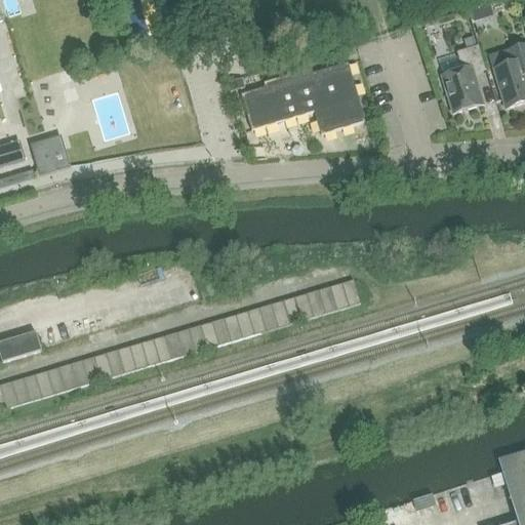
[(9,0),(0,0),(0,6),(1,13),(12,10),(9,0)]
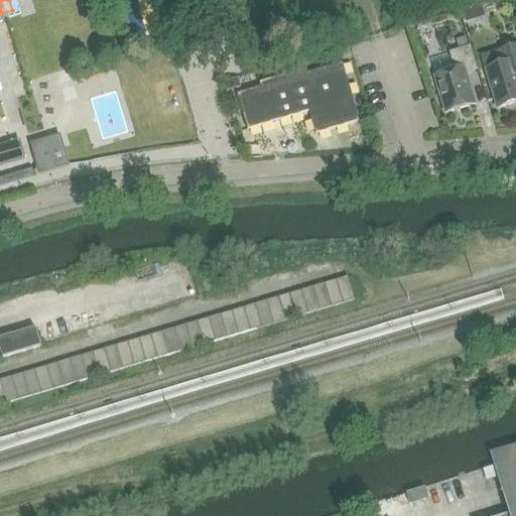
[(478,71),(470,46),(448,53),(455,72),(434,78),(445,114),(475,106),(466,75),(478,71)]
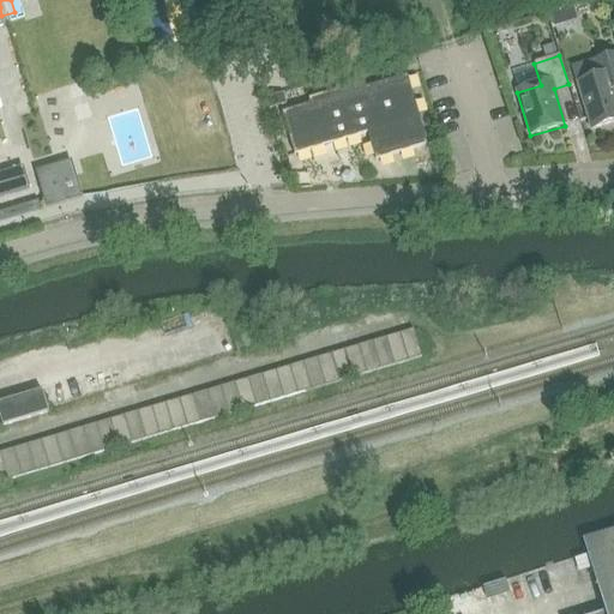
[(613,55),(573,68),(578,84),(591,130),(613,122),(613,55)]
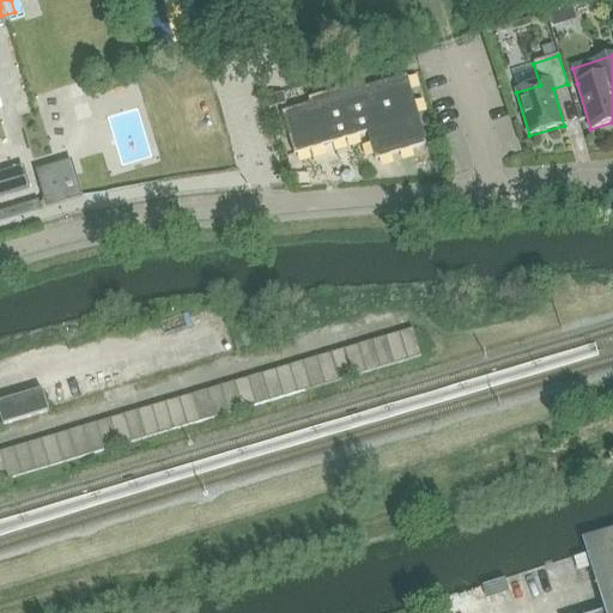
[(281,114),(293,155),(366,134),(375,161),(426,145),(407,77),(366,89),(364,83),(322,95),(325,101),(281,114)]
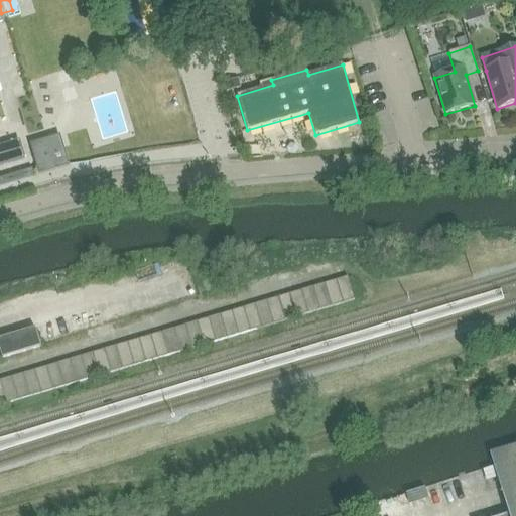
[(46,139),(30,143),(39,174),(70,165),(65,149),(50,153),(46,139)]
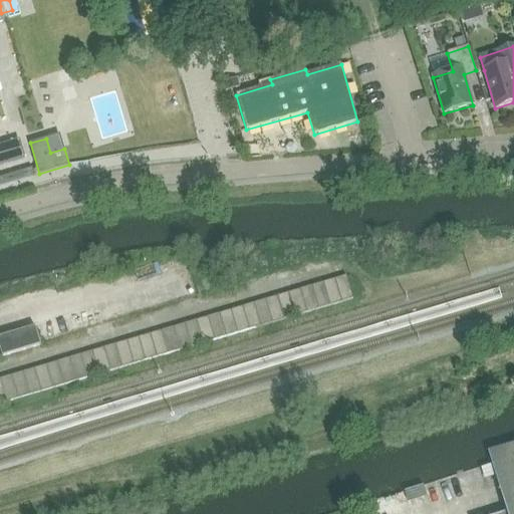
[(0,147),(0,166),(24,160),(18,143),(0,147)]
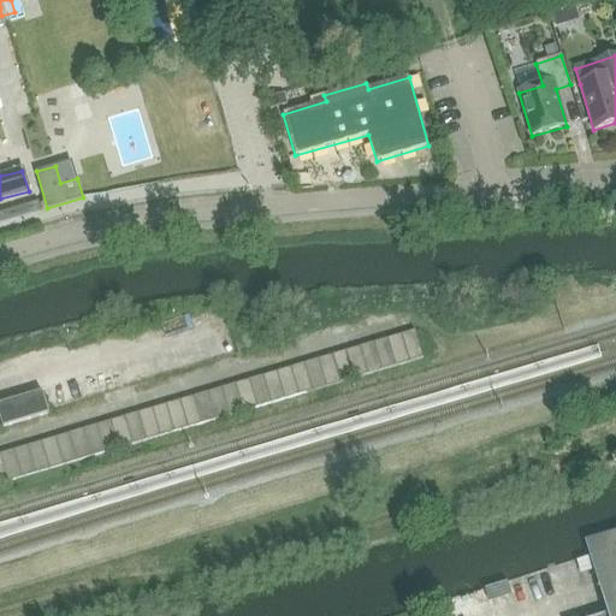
[(0,213),(0,221),(41,209),(39,202),(0,213)]
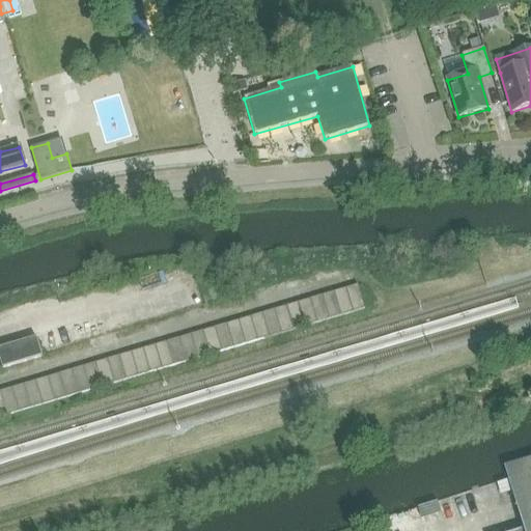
[(364,308),(357,284),(346,287),(354,311),(364,308)]
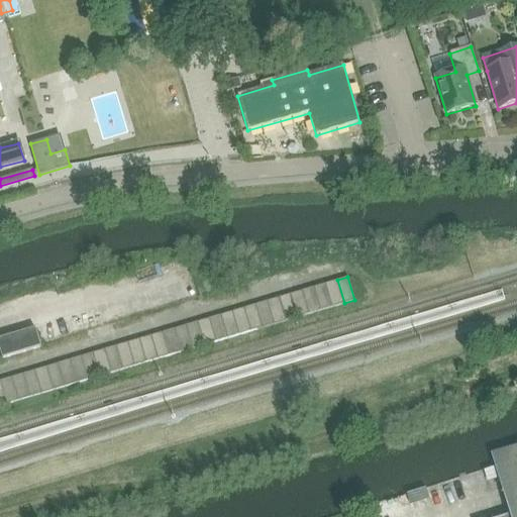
[(344,303),(337,280),(325,283),(332,306),(344,303)]
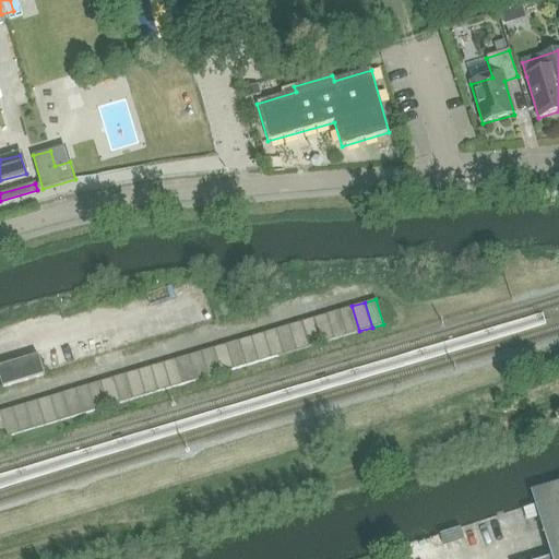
[(359,331),(352,306),(340,310),(347,335),(359,331)]
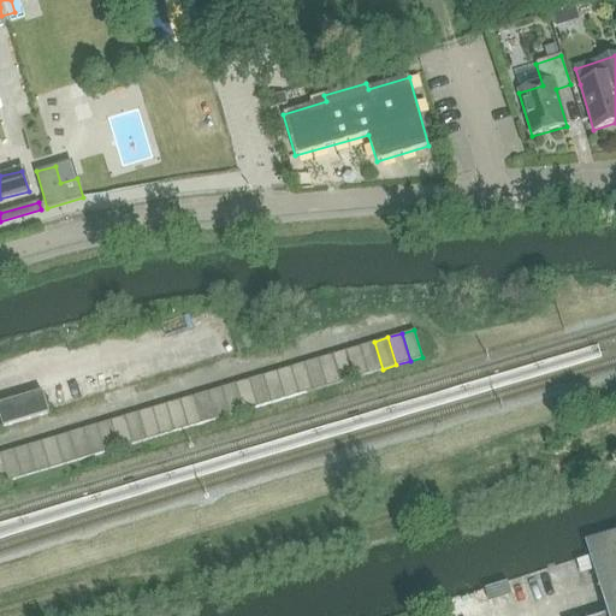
[(383,369),(374,342),(360,345),(368,373),(383,369)]
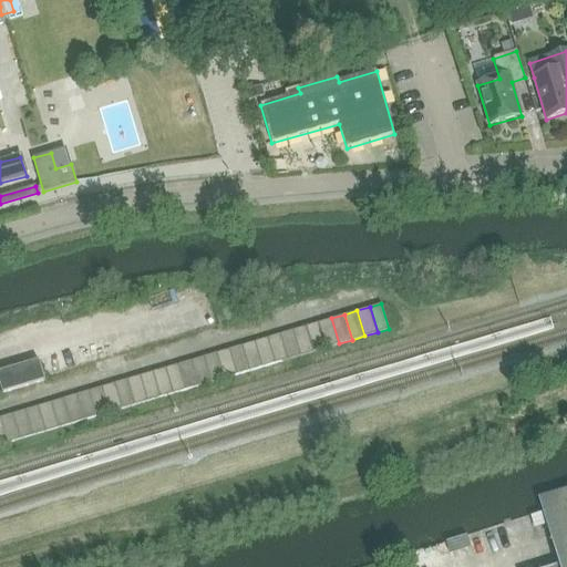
[(339,343),(331,318),(319,322),(327,348),(339,343)]
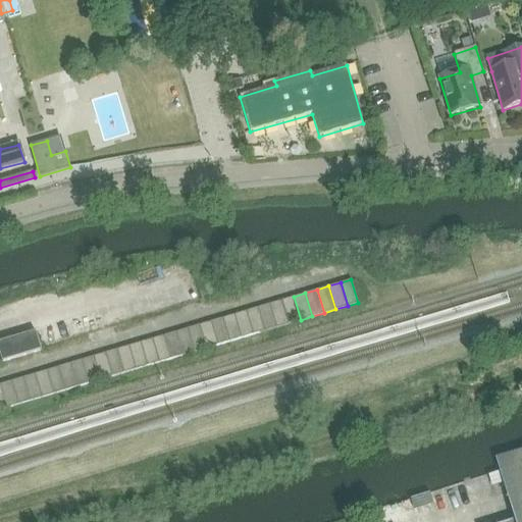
[(301,320),(294,297),(281,300),(289,323),(301,320)]
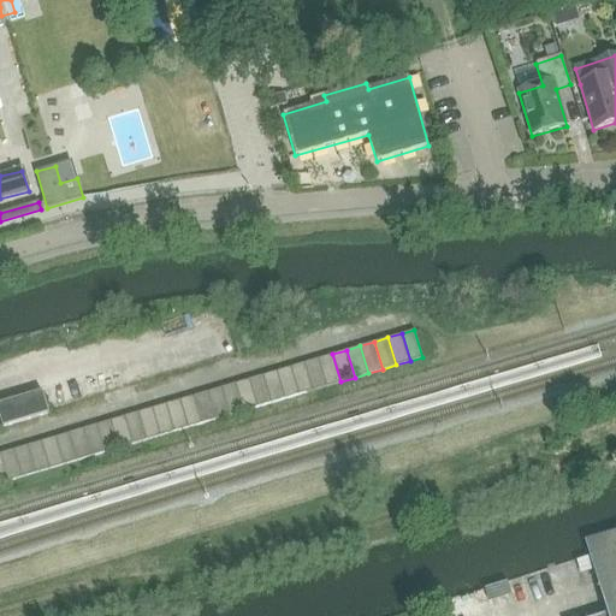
[(341,381),(332,354),(318,359),(326,386),(341,381)]
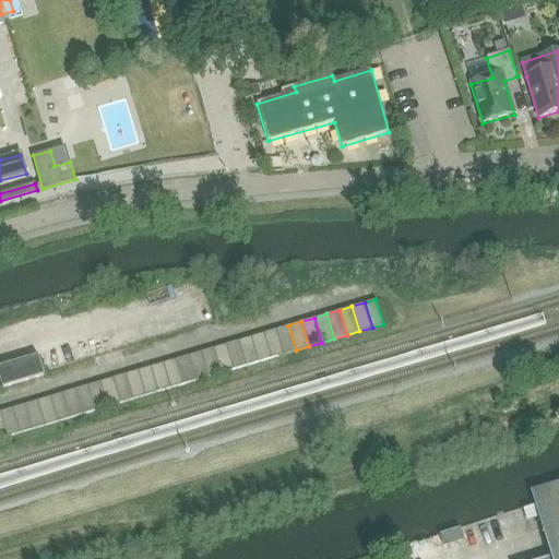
[(296,351),(288,325),(276,329),(284,354),(296,351)]
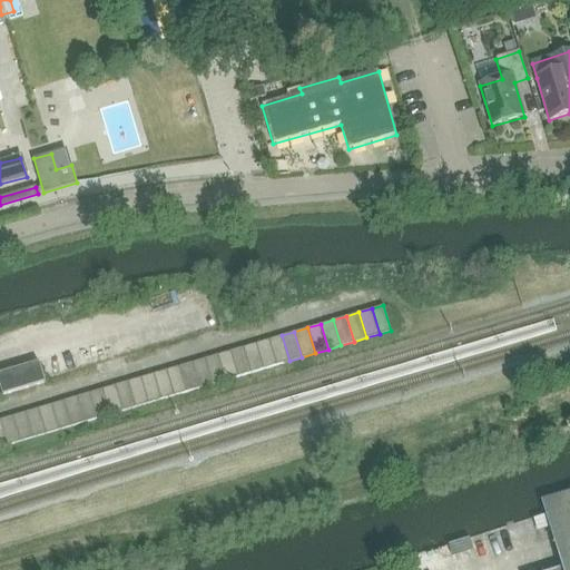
[(290,361),(282,335),(268,338),(276,364),(290,361)]
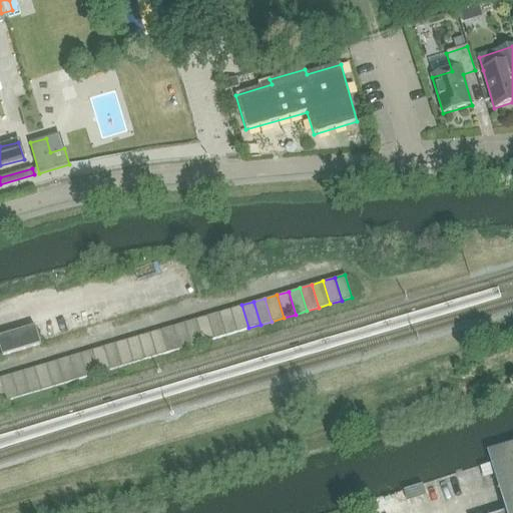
[(248,328),(241,305),(230,309),(237,332),(248,328)]
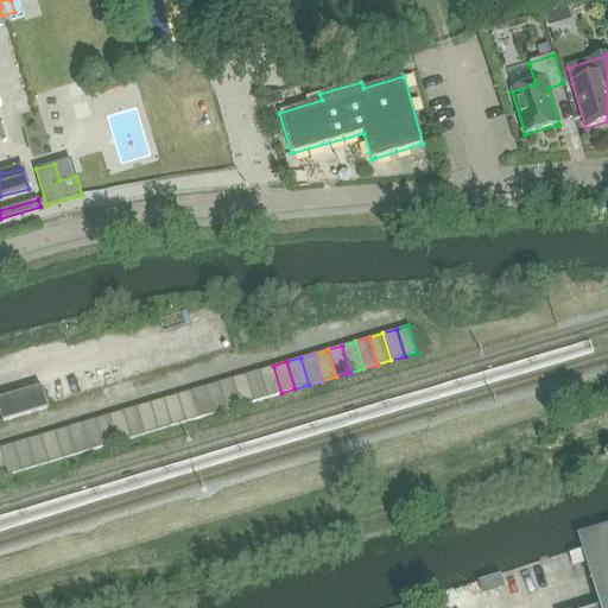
[(282,393),(273,366),(259,369),(267,397),(282,393)]
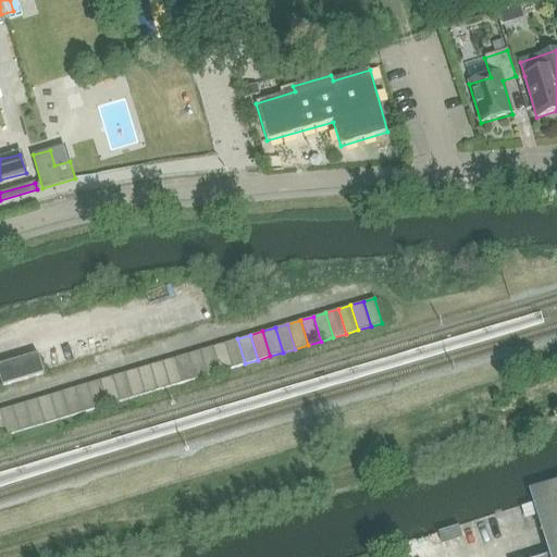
[(245,363),(237,338),(225,343),(233,368),(245,363)]
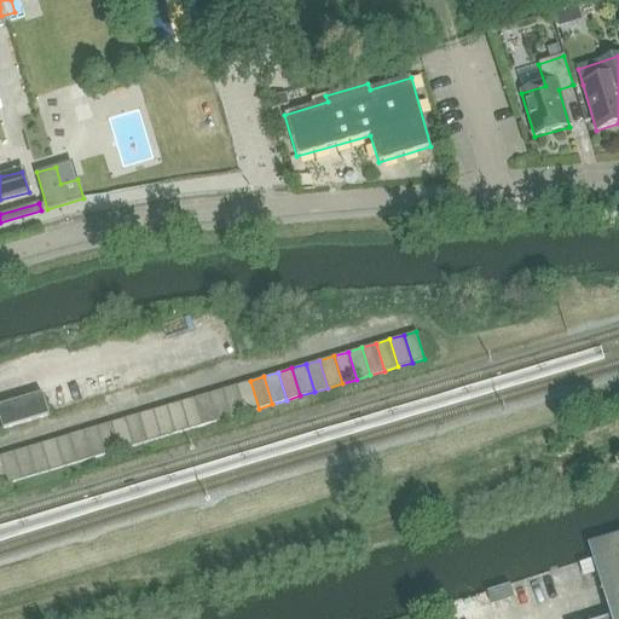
[(259,409),(250,381),(237,385),(244,412),(259,409)]
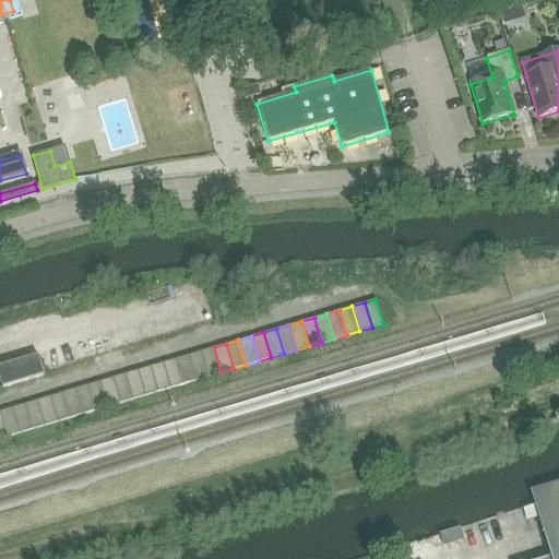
[(221,372),(214,347),(201,352),(209,377),(221,372)]
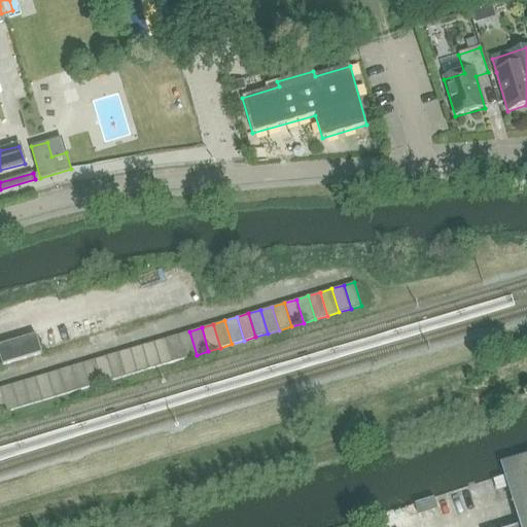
[(197,355),(189,331),(177,335),(184,358),(197,355)]
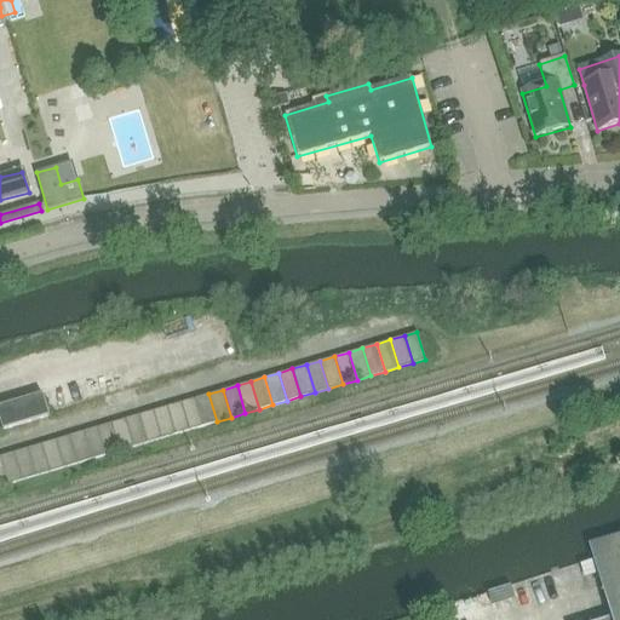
[(217,422),(208,394),(195,399),(204,426),(217,422)]
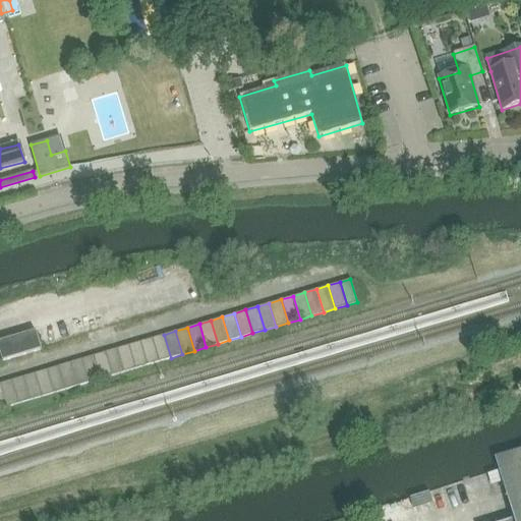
[(0,341),(0,353),(2,361),(41,349),(36,332),(0,341)]
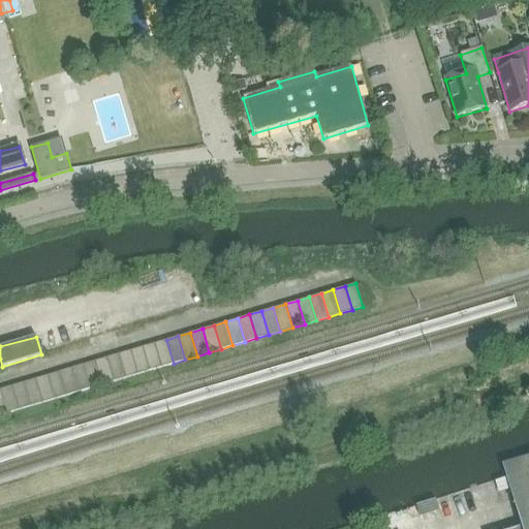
[(174,364),(166,340),(154,343),(161,367),(174,364)]
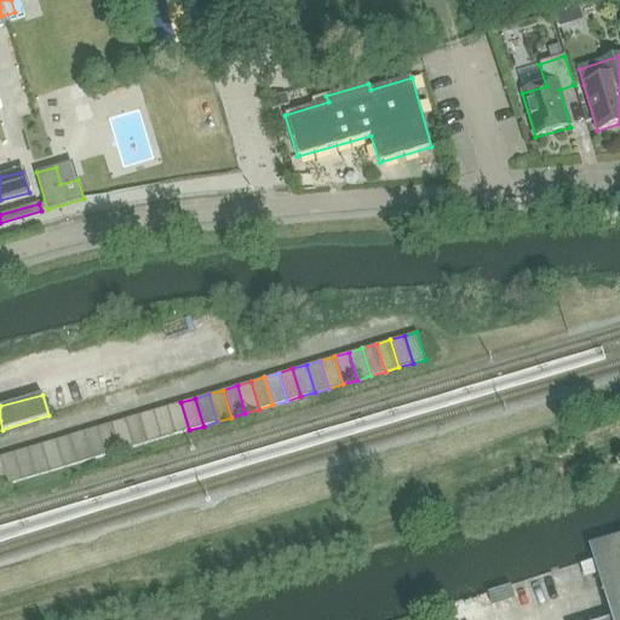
[(189,430),(181,402),(167,407),(174,435),(189,430)]
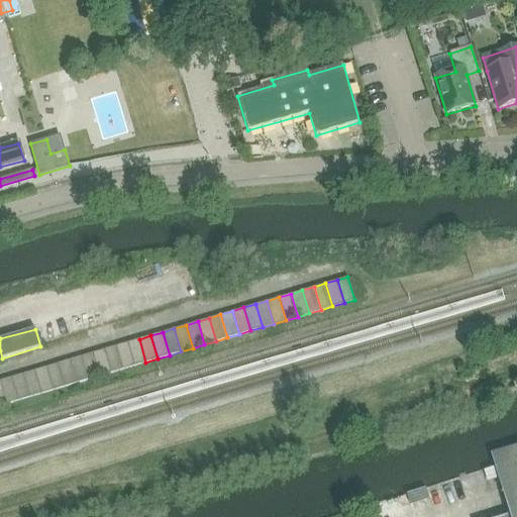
[(145,363),(139,339),(127,342),(134,366),(145,363)]
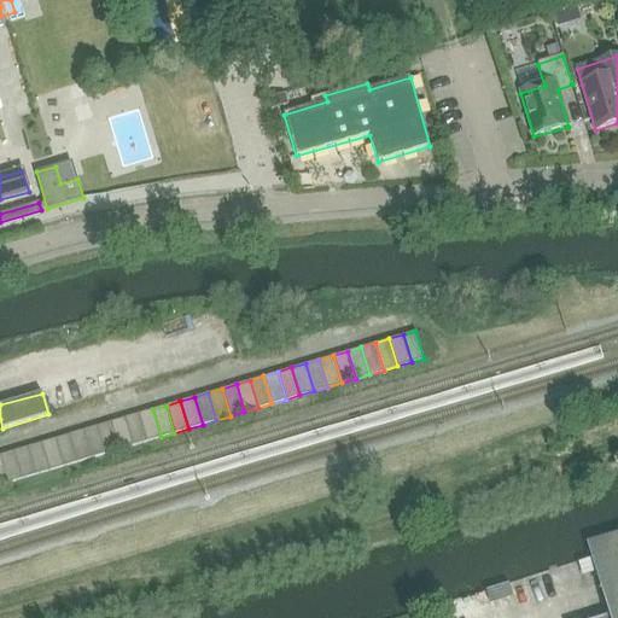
[(161,437),(152,409),(139,413),(147,441),(161,437)]
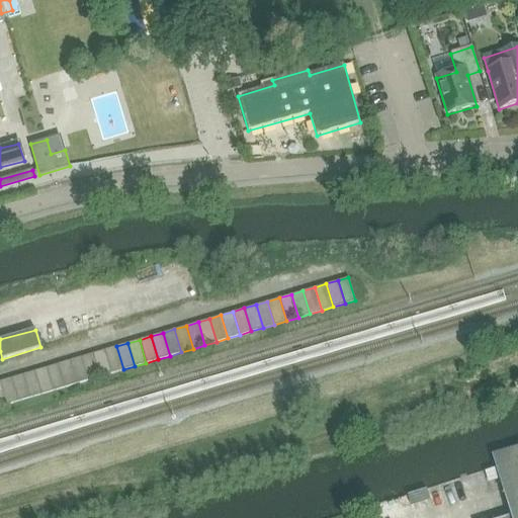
[(123,369),(116,346),(104,350),(111,373),(123,369)]
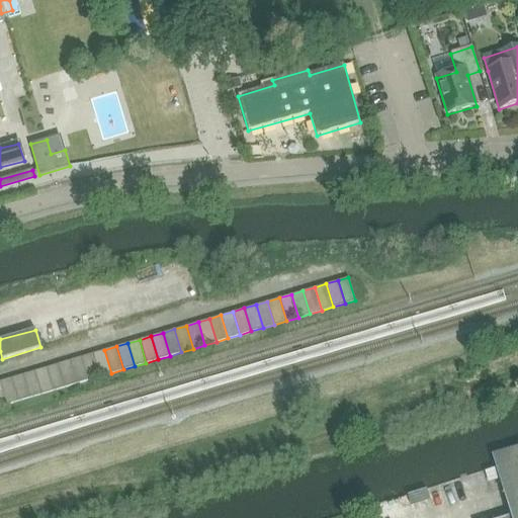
[(111,373),(104,350),(92,354),(99,376),(111,373)]
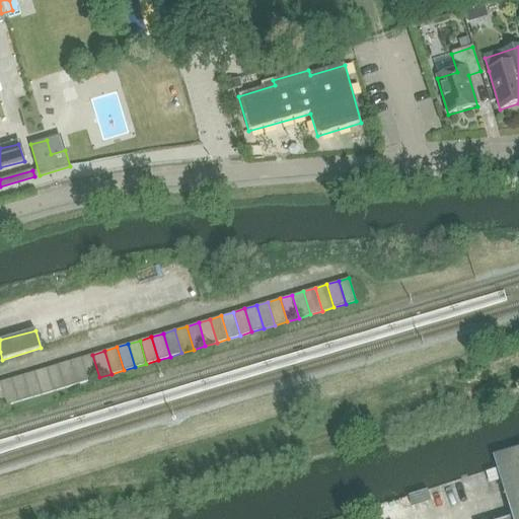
[(99,377),(92,355),(81,358),(88,381),(99,377)]
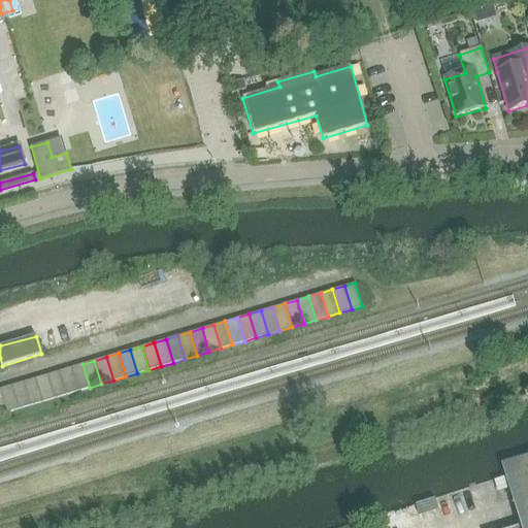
[(90,388),(83,364),(70,367),(77,391),(90,388)]
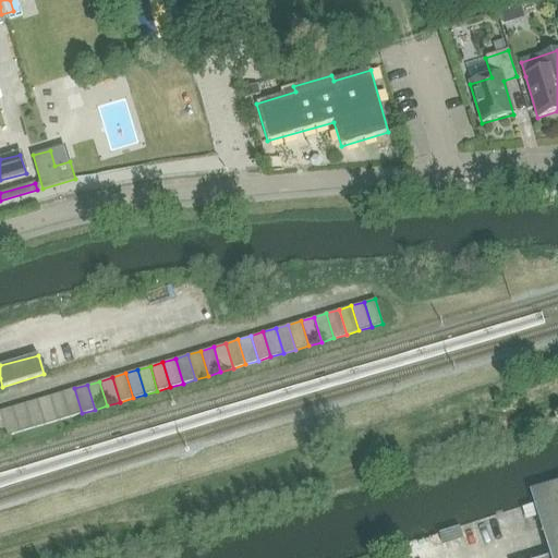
[(82,413),(74,388),(62,392),(70,417),(82,413)]
